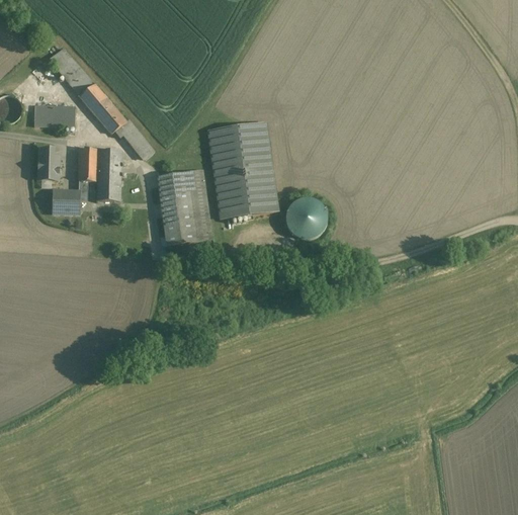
[(94,83),(63,48),(49,58),(80,95),(94,83)]
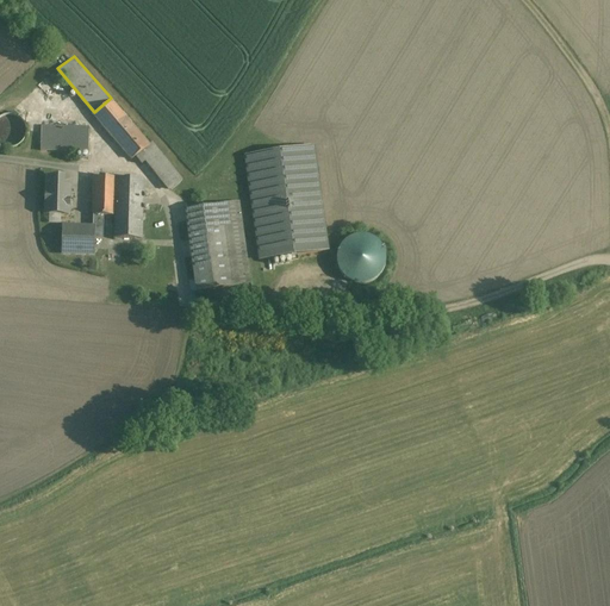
[(149,142),(111,98),(94,112),(132,156),(136,154),(149,143),(149,142)]
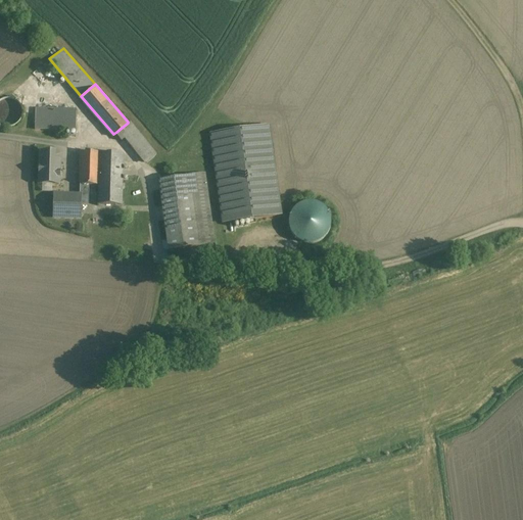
[(14,96),(12,96),(10,95),(7,95),(5,96),(3,96),(2,97),(0,98),(0,97),(0,122),(2,123),(4,124),(6,124),(8,124),(11,124),(12,124),(14,123),(16,122),(17,121),(19,119),(20,116),(21,115),(22,113),(22,111),(22,109),(22,107),(21,105),(21,104),(20,102),(18,99),(16,98),(15,97),(14,96)]
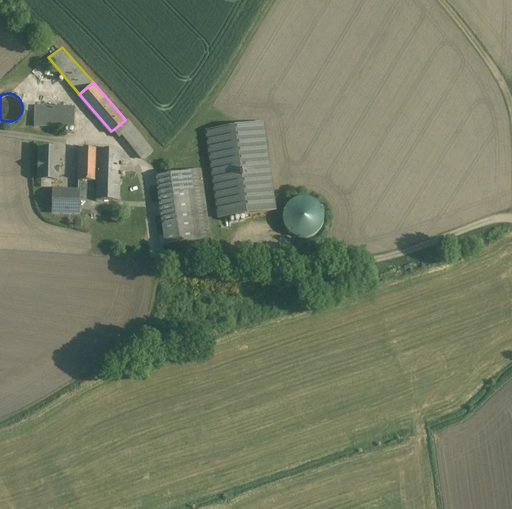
[(75,104),(35,104),(34,124),(74,125),(75,104)]
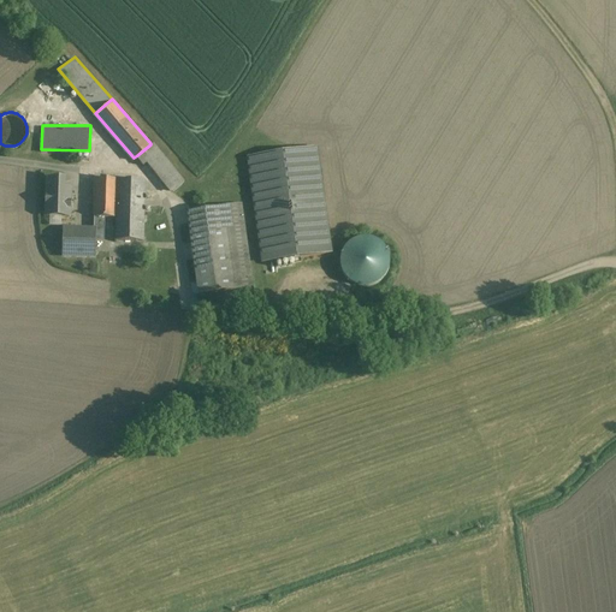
[(184,179),(154,141),(150,143),(150,144),(158,153),(172,171),(181,182),(184,179)]
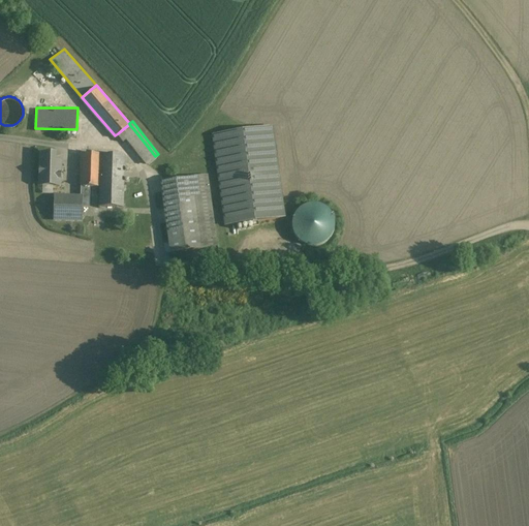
[(129,124),(118,133),(123,140),(127,136),(135,131),(129,124)]
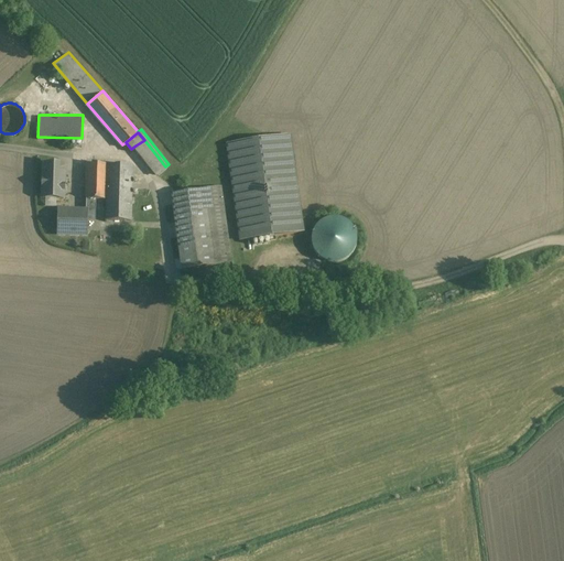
[(289,132),(228,141),(241,238),(303,229),(289,132)]
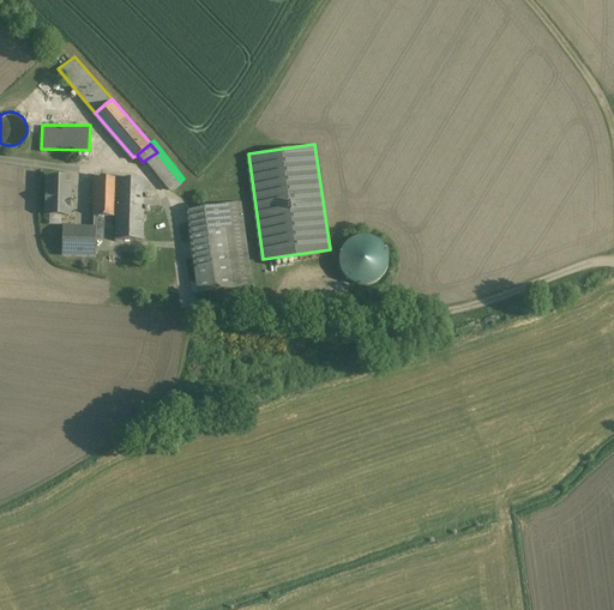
[(157,152),(148,158),(162,177),(172,170),(157,152)]
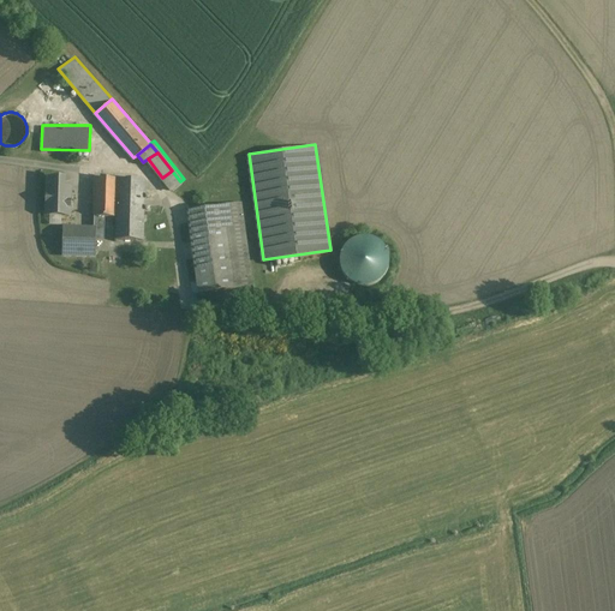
[(172,171),(162,178),(172,189),(180,181),(172,171)]
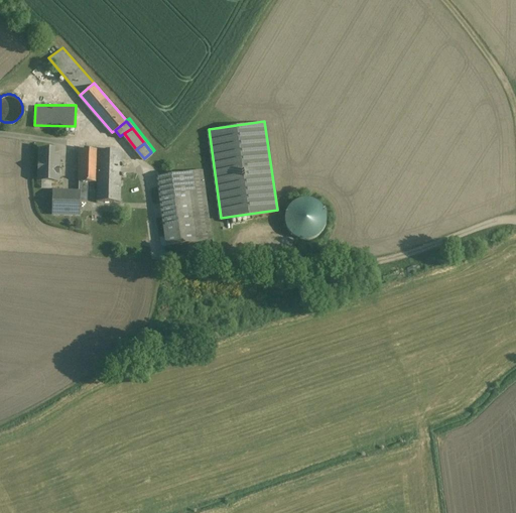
[(53,147),(39,147),(39,162),(39,167),(39,168),(38,178),(58,178),(58,171),(58,170),(58,168),(59,167),(58,167),(59,157),(53,156),(53,147)]
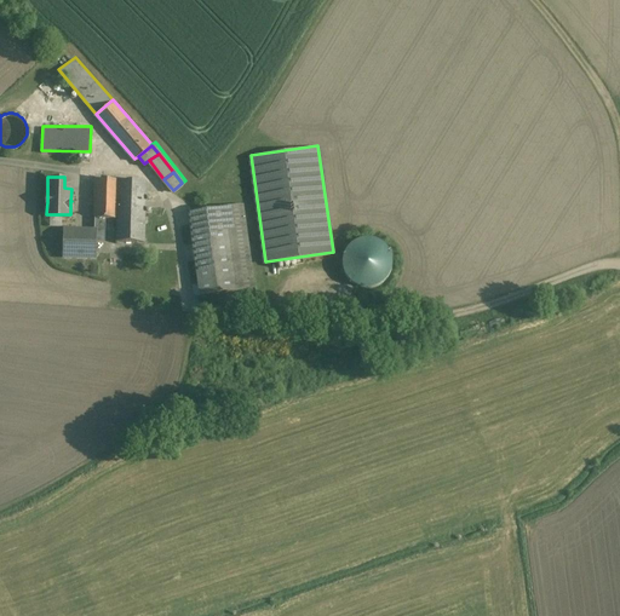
[(145,179),(96,177),(95,216),(116,217),(116,239),(144,240),(145,179)]
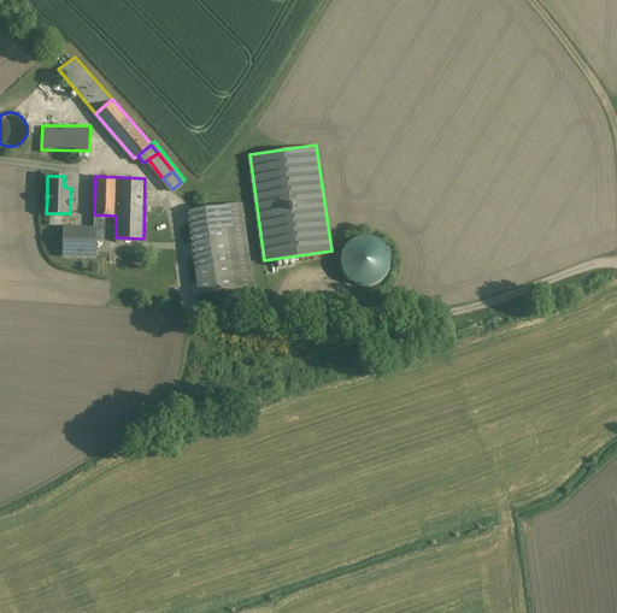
[(242,201),(187,208),(191,233),(227,228),(235,287),(253,284),(242,201)]
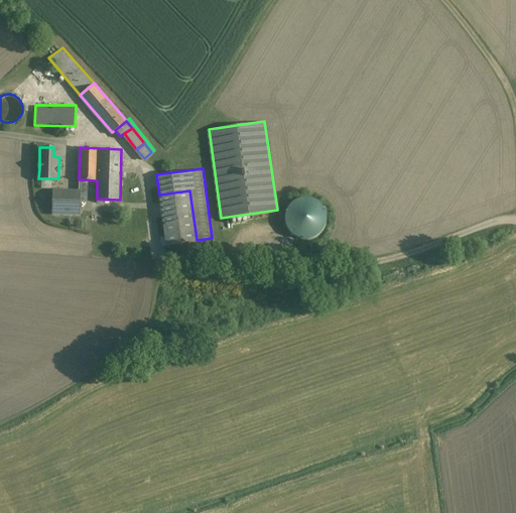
[(79,191),(63,191),(63,189),(53,189),(53,212),(79,213),(79,196),(87,197),(88,185),(79,185),(79,191)]
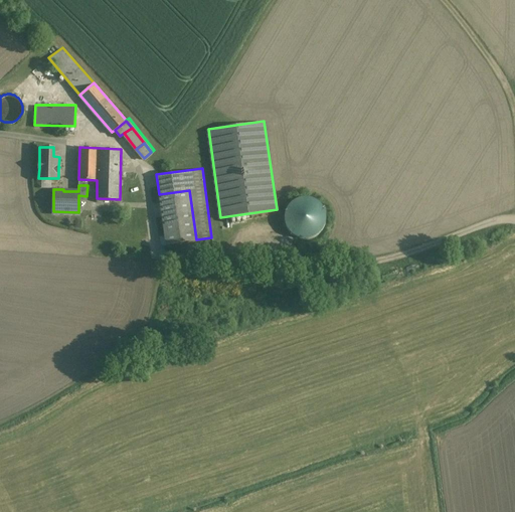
[(189,190),(159,194),(166,243),(196,239),(189,190)]
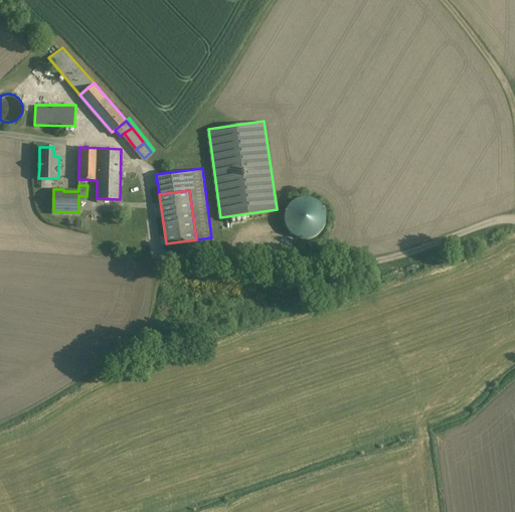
[(285,222),(288,228),(295,234),(303,236),(311,235),(318,231),(323,224),(325,216),(323,208),(318,201),(311,197),(302,196),(295,198),(290,202),(286,208),(284,215),(285,222)]
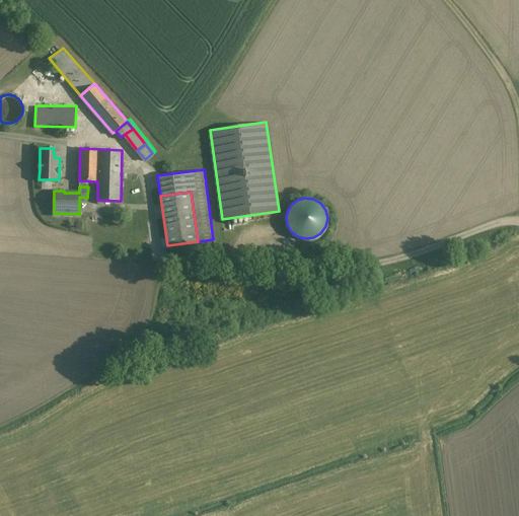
All buildings are outlined.
